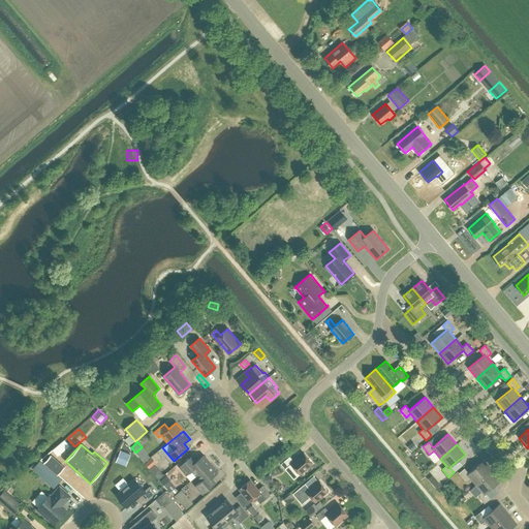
[(120,450),(118,457),(127,460),(130,455),(120,450)]
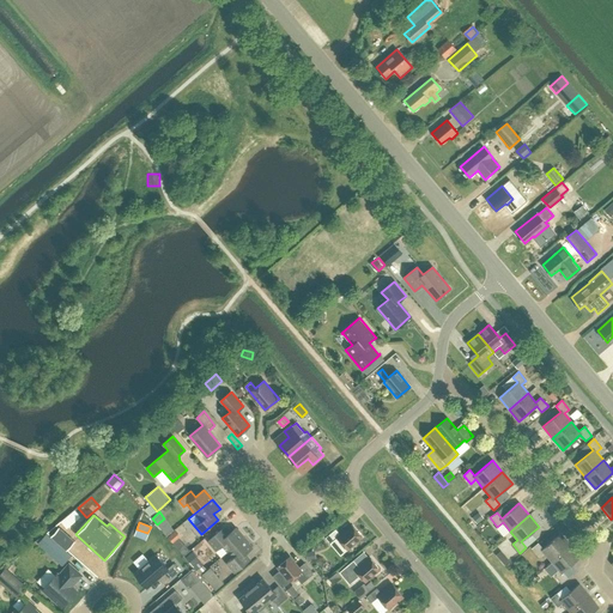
[(335,528),(325,538),(329,544),(337,538),(347,550),(362,538),(351,525),(340,534),(335,528)]
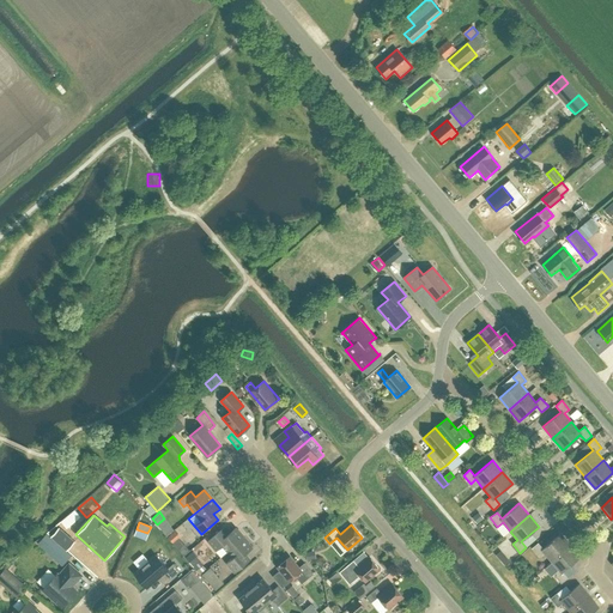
[(222,546),(228,552),(244,538),(236,527),(228,533),(223,528),(207,541),(216,551),(222,546)]
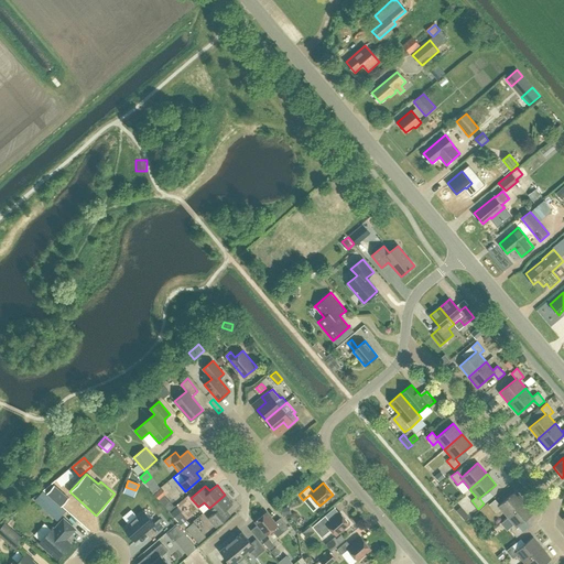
[(68,498),(56,488),(50,497),(62,507),(68,498)]
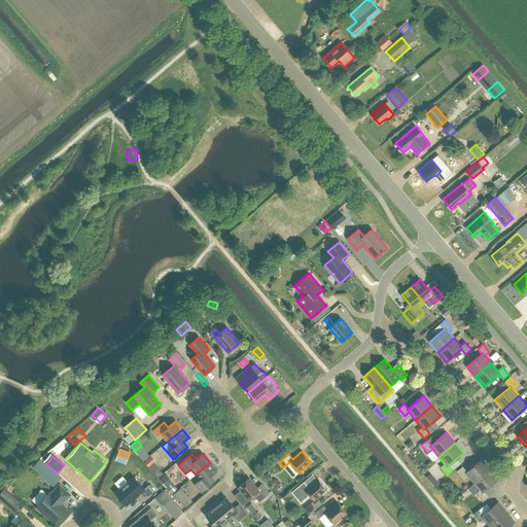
[(155,462),(150,457),(144,462),(148,468),(155,462)]
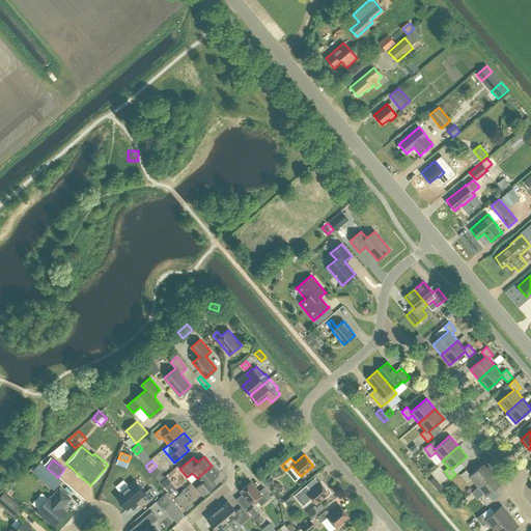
[(471,479),(477,486),(494,472),(485,462),(470,475),(466,470),(460,475),(467,482),(471,479)]
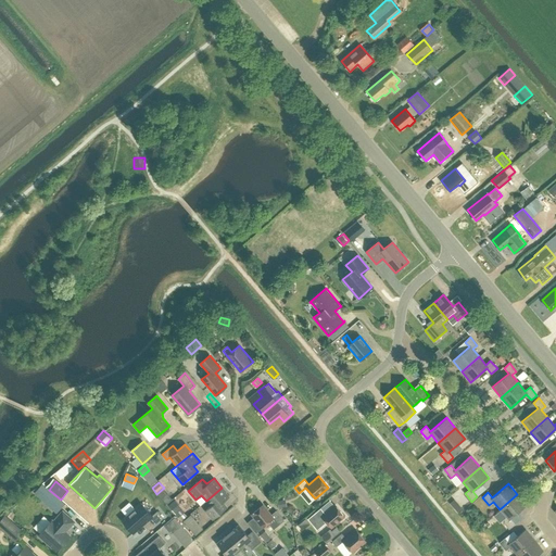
[(35,493),(42,500),(50,492),(42,484),(35,493)]
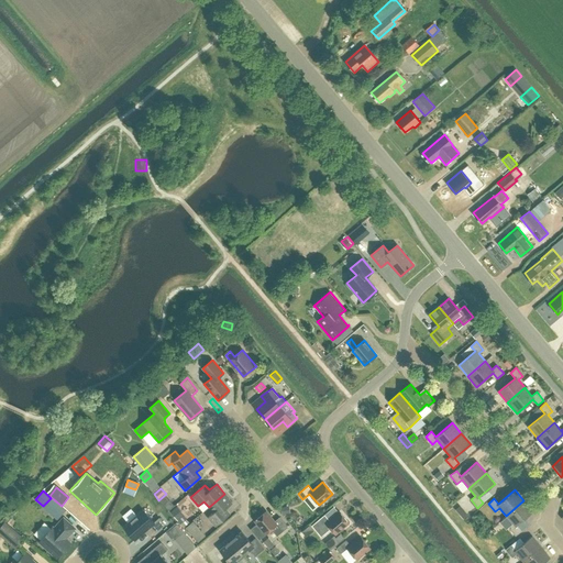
[(208,517),(214,526),(230,514),(225,508),(232,503),(224,494),(209,507),(213,512),(208,517)]
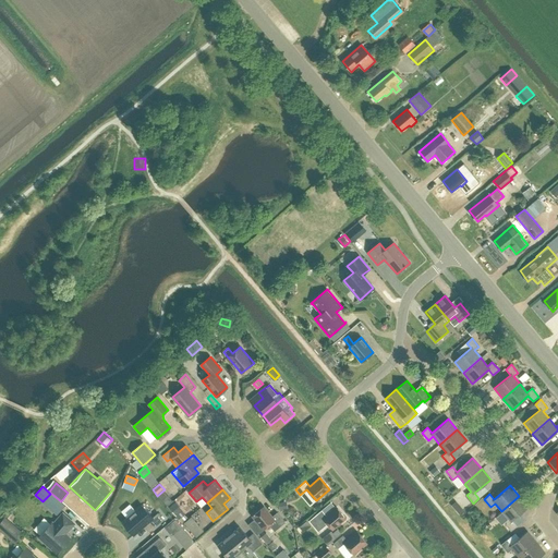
[(169,502),(176,497),(171,492),(164,497),(169,502)]
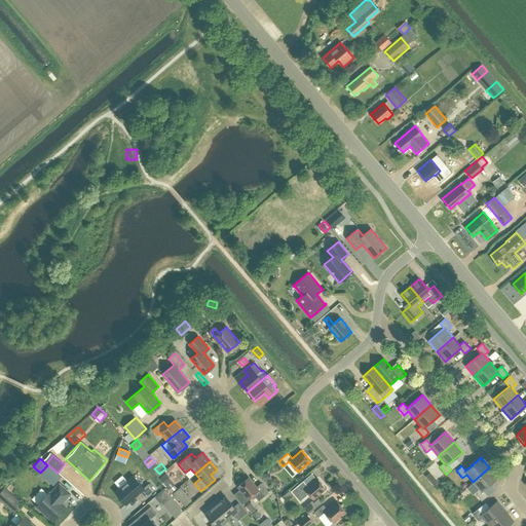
[(475,493),(481,500),(487,496),(483,491),(498,478),(489,467),(473,482),(479,489),(475,493)]
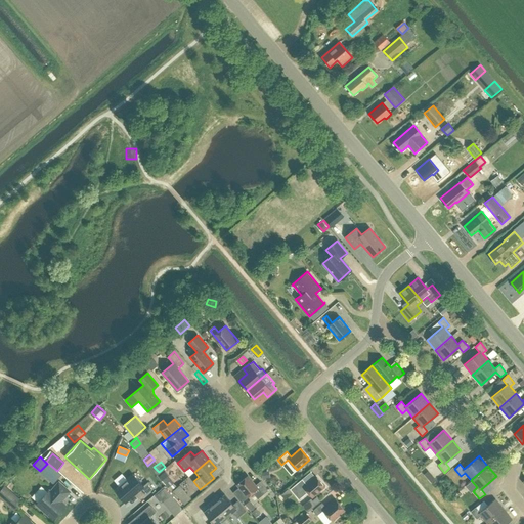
[(60,475),(54,470),(47,477),(53,483),(60,475)]
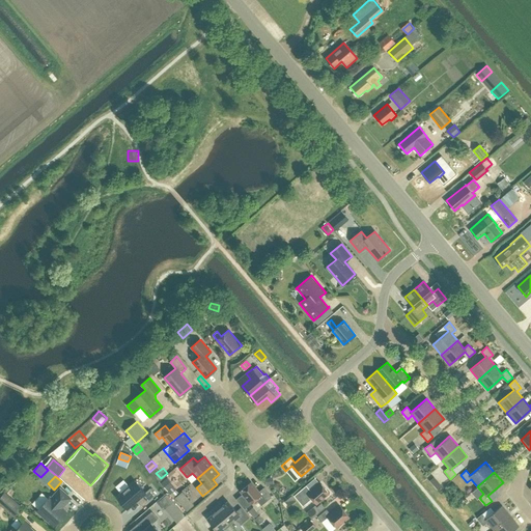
[(175,485),(168,477),(166,478),(165,477),(161,480),(162,481),(162,482),(168,491),(175,485)]
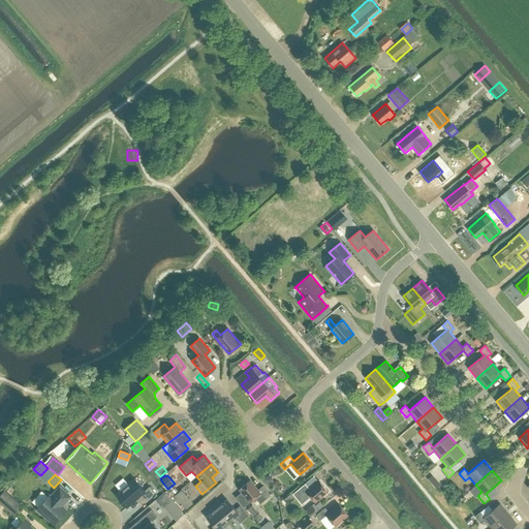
[(155,493),(150,487),(145,491),(134,478),(116,495),(126,507),(137,498),(143,503),(155,493)]
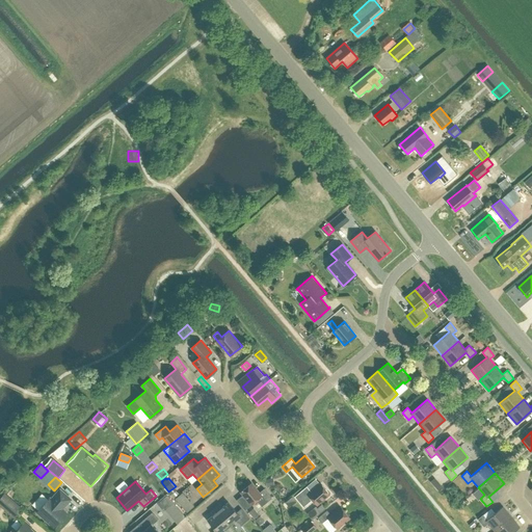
[(257,501),(261,506),(267,502),(272,498),(264,488),(260,493),(251,483),(240,491),(242,495),(236,500),(244,510),(257,501)]
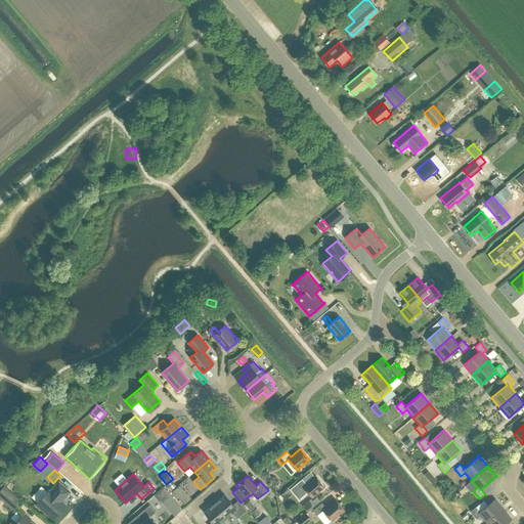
[(315,476),(306,484),(302,479),(290,489),(299,499),(307,492),(312,497),(324,486),(315,476)]
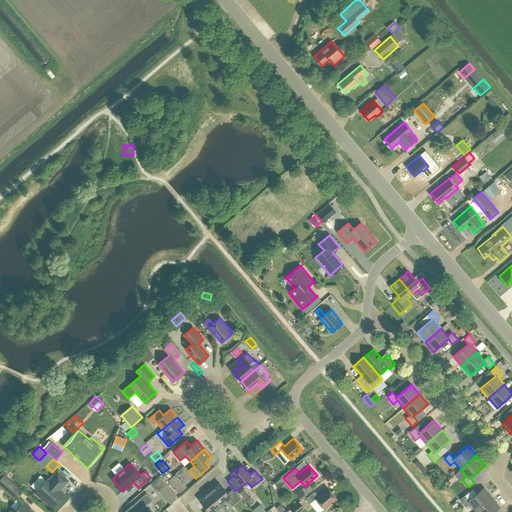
[(163,473),(169,480),(175,475),(169,468),(163,473)]
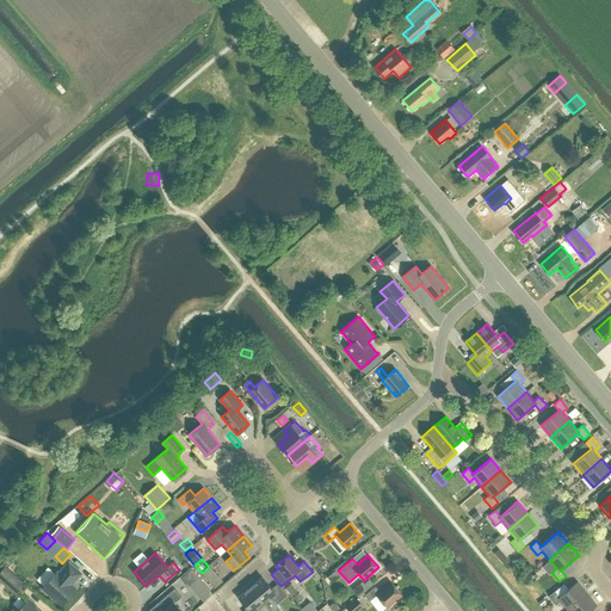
[(69,582),(73,579),(75,580),(81,573),(68,561),(59,573),(57,572),(42,588),(62,605),(76,588),(69,582)]
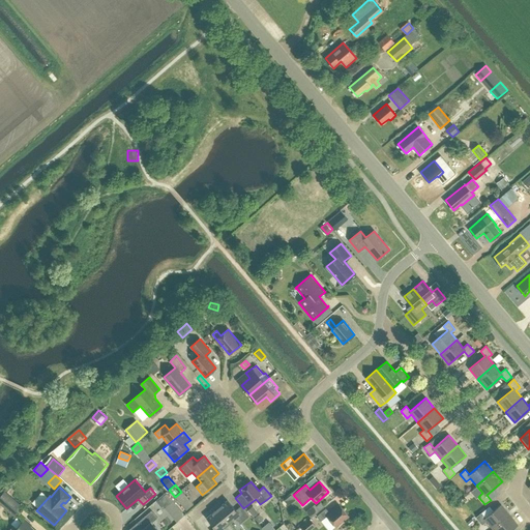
[(5,491),(0,496),(0,502),(16,517),(24,507),(5,491)]
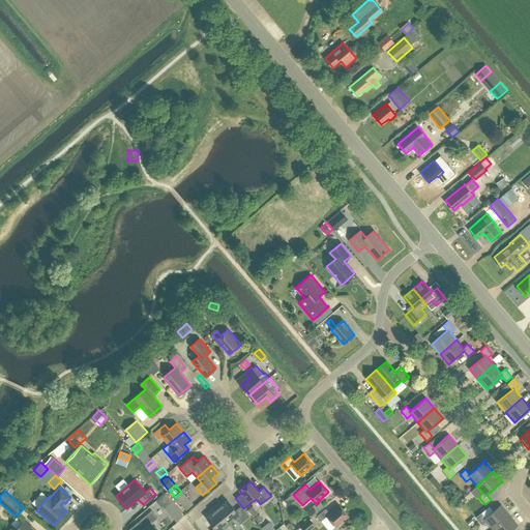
[(166,506),(178,521),(184,514),(167,494),(164,496),(156,502),(160,506),(166,506)]
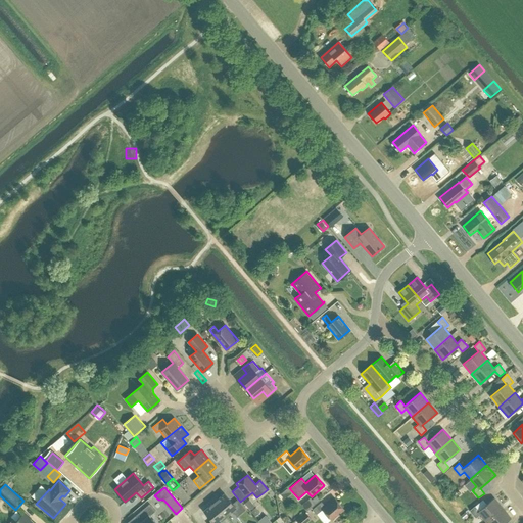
[(186,492),(180,497),(184,503),(190,497),(186,492)]
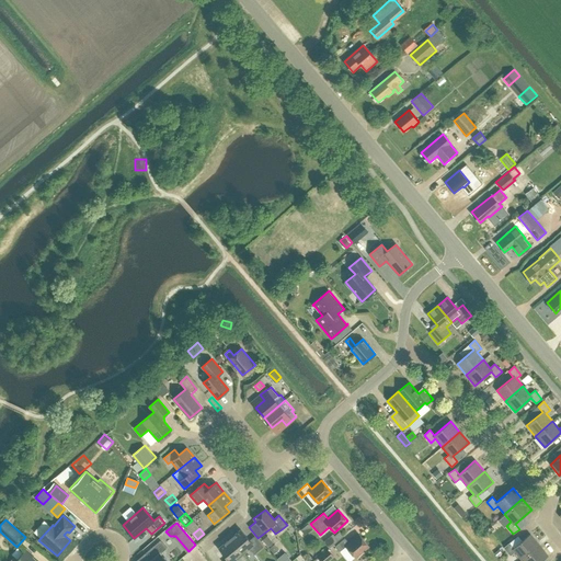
[(230,538),(242,553),(249,548),(254,554),(263,547),(254,536),(250,540),(240,529),(230,538)]
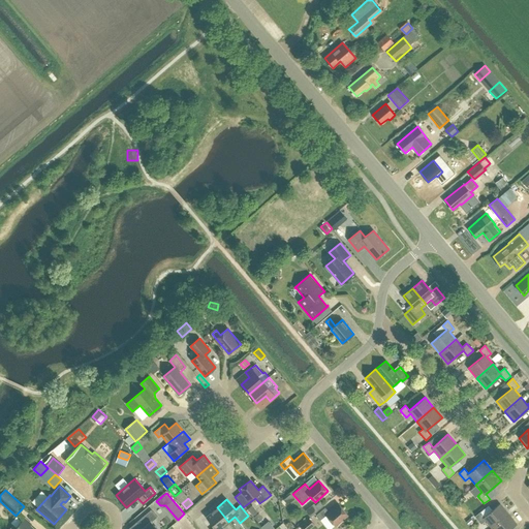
[(480,511),(474,517),(480,524),(486,521),(492,528),(508,514),(500,503),(485,517),(480,511)]
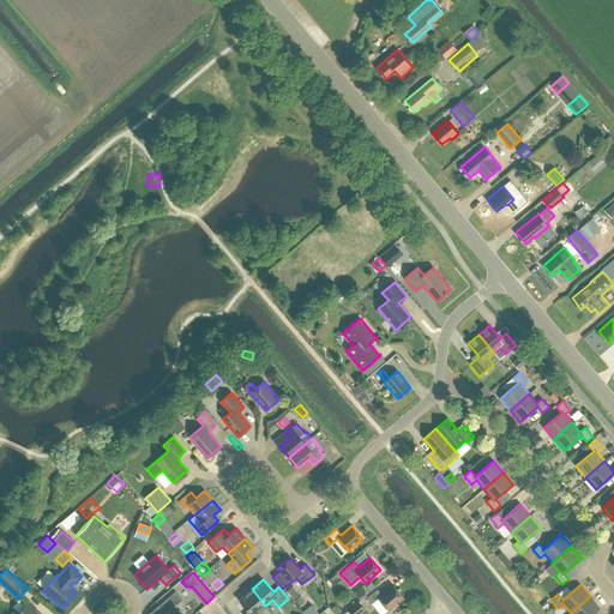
[(293,585),(287,590),(295,600),(300,595),(293,585)]
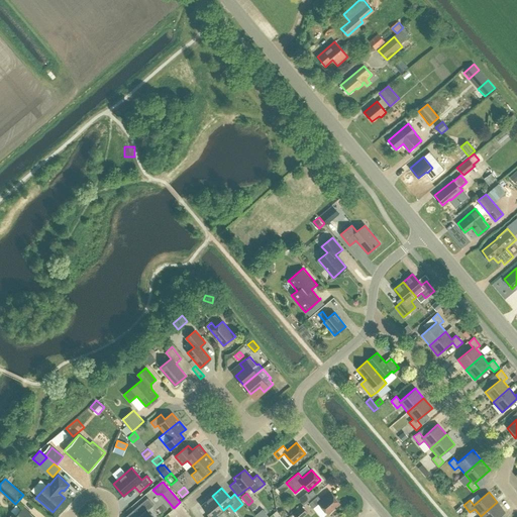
[(318,503),(327,514),(340,503),(331,493),(321,501),(317,496),(309,504),(313,508),(318,503)]
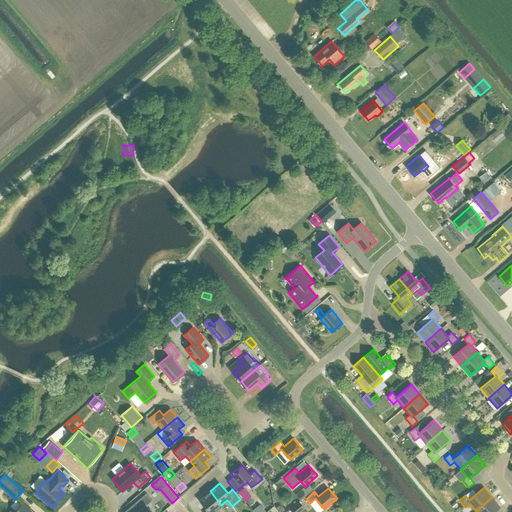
[(204,511),(216,511),(215,510),(221,505),(210,491),(200,500),(208,510),(204,511)]
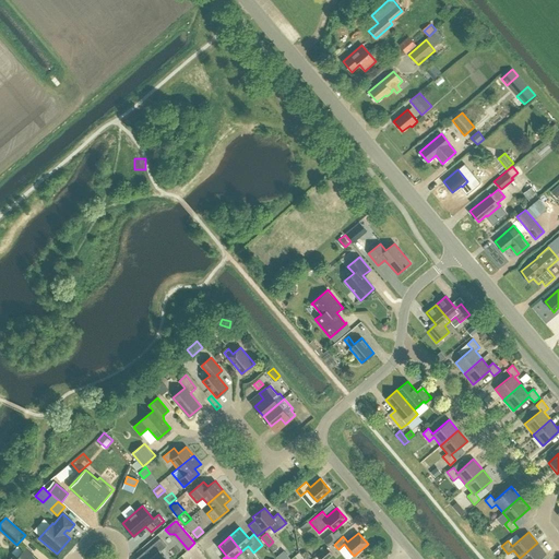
[(159,538),(135,558),(165,558),(159,551),(166,546),(159,538)]
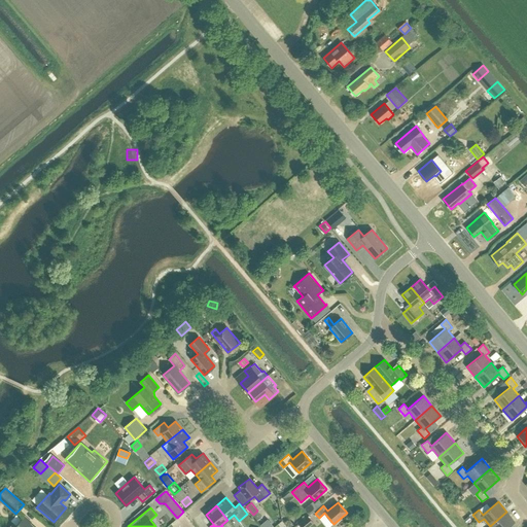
[(257,511),(253,515),(256,520),(261,516),(257,511)]
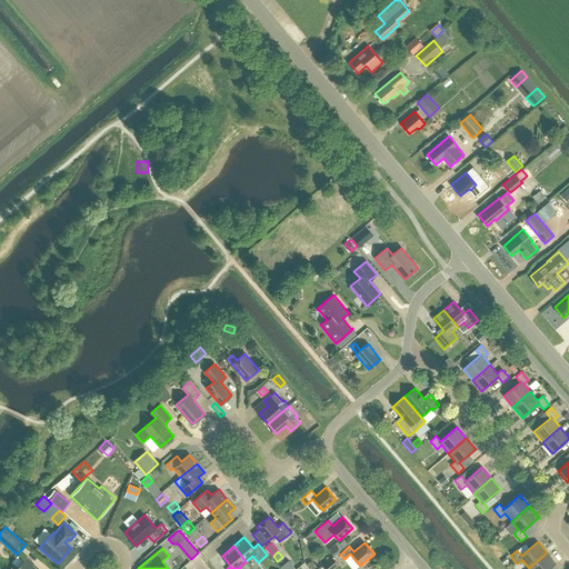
[(547,552),(529,568),(549,568),(556,563),(547,552)]
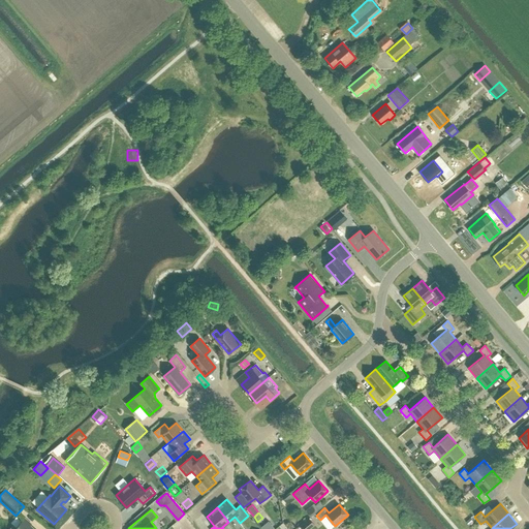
[(311,518),(302,526),(304,528),(310,528),(316,524),(311,518)]
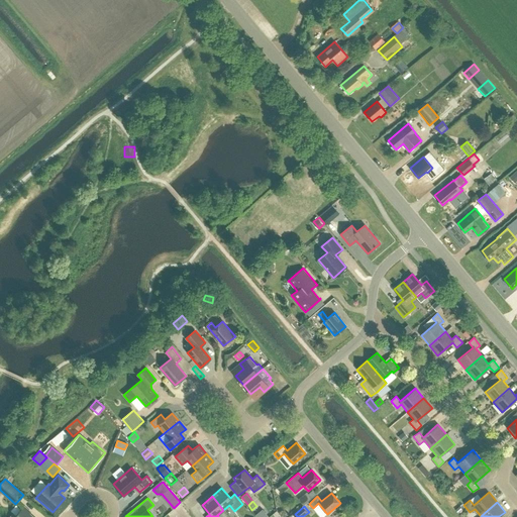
[(30,512),(24,507),(14,516),(32,516),(29,514),(30,512)]
